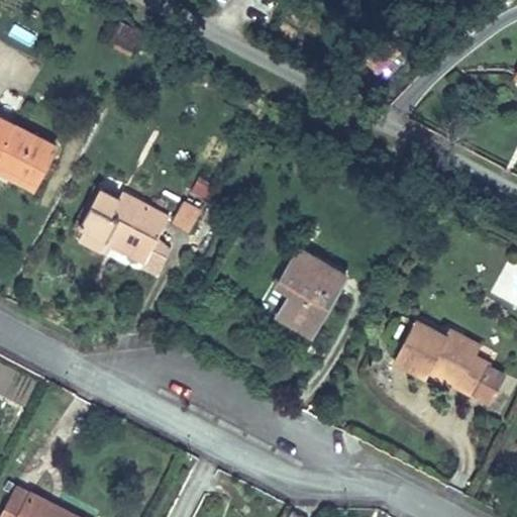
[(0,0),(0,8),(9,14),(16,0),(0,0)]
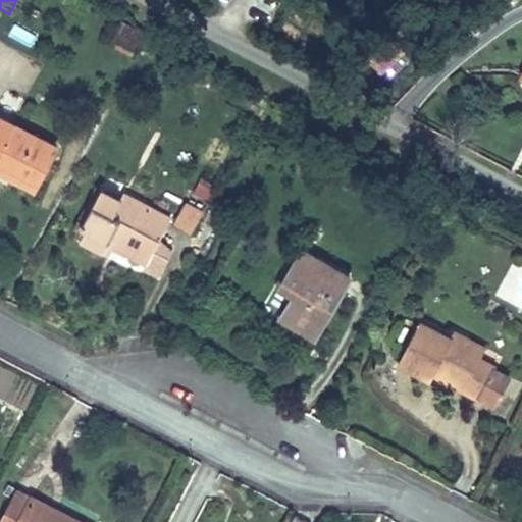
[(120,19),(107,45),(133,58),(146,34),(120,19)]
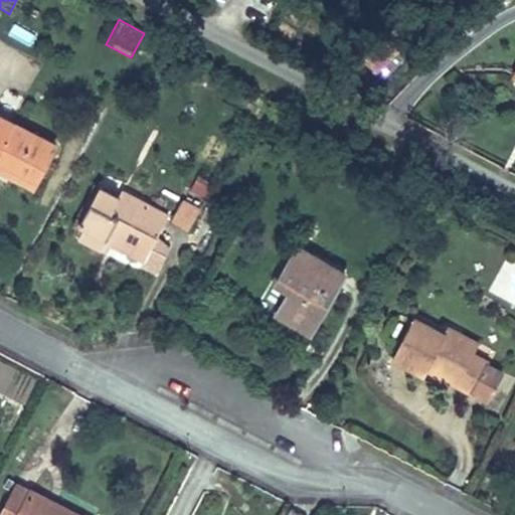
[(9,35),(29,46),(36,33),(15,23),(9,35)]
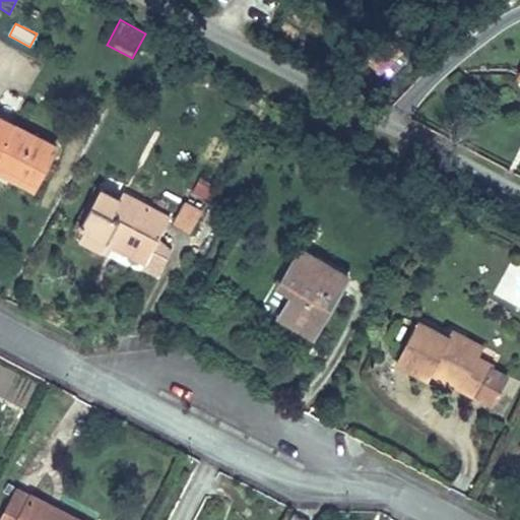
[(55,145),(0,115),(0,157),(38,178),(55,145)]
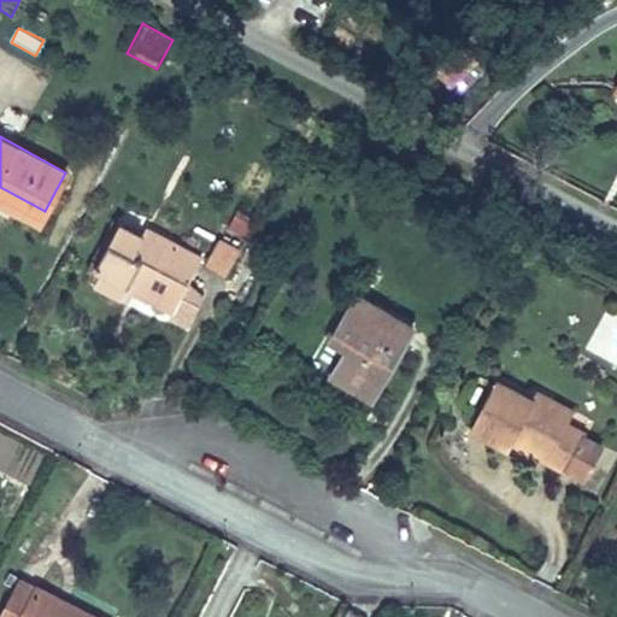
[(45,211),(0,187),(0,199),(40,222),(45,211)]
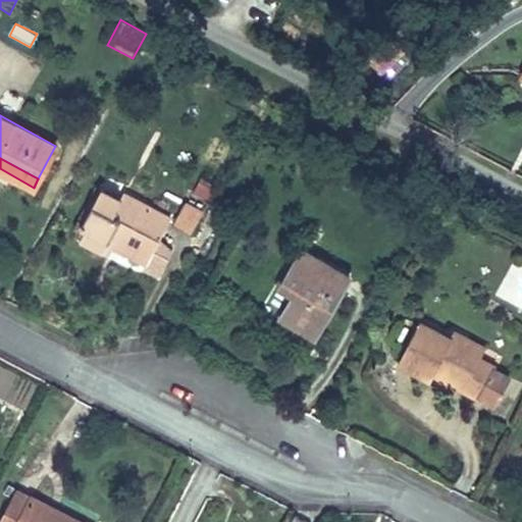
[(153,255),(175,209),(133,187),(129,192),(107,181),(90,217),(94,219),(85,236),(118,252),(124,241),(153,255)]
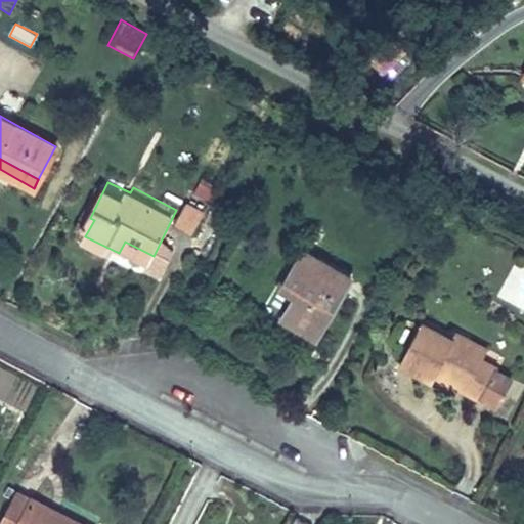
[(189,193),(178,216),(198,225),(208,203),(189,193)]
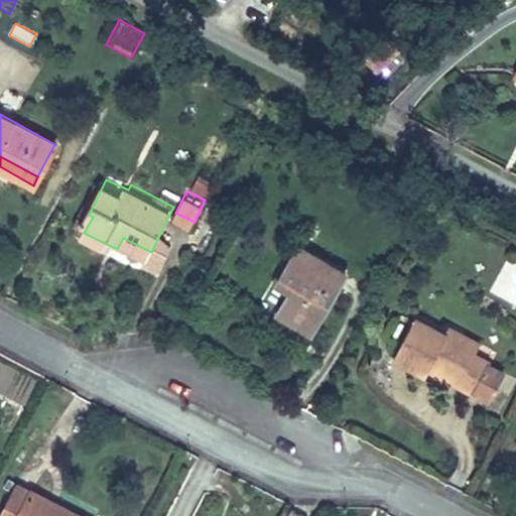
[(315,328),(346,270),(299,245),(282,278),(289,282),(276,307),(315,328)]
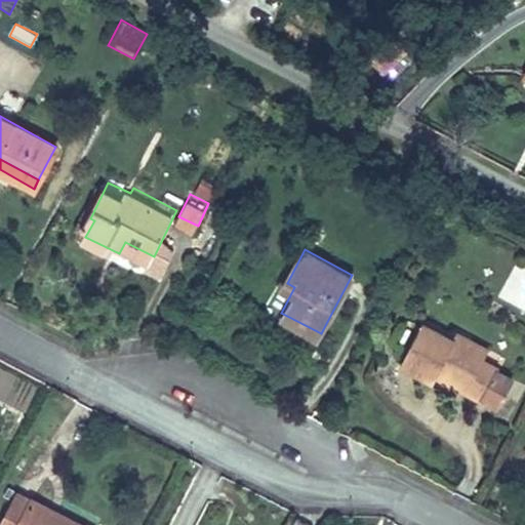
[(452,338),(417,321),(397,361),(431,377),(435,370),(486,396),(500,366),(486,359),(494,344),(458,326),(452,338)]
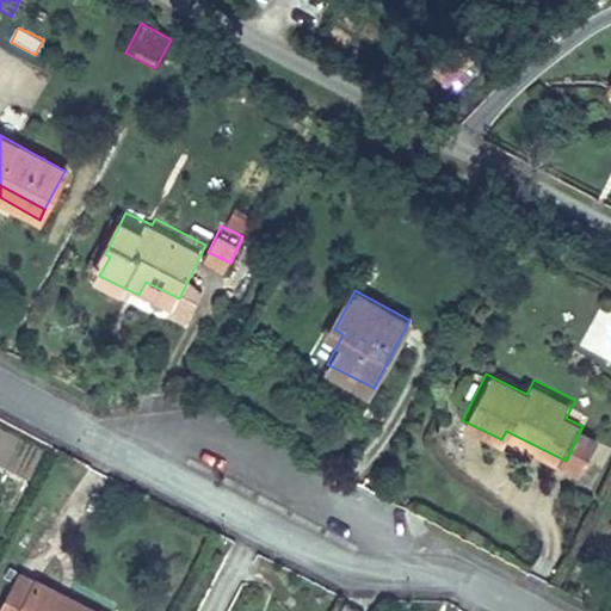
[(94,610),(43,588),(42,591),(11,578),(0,602),(0,610),(94,610)]
